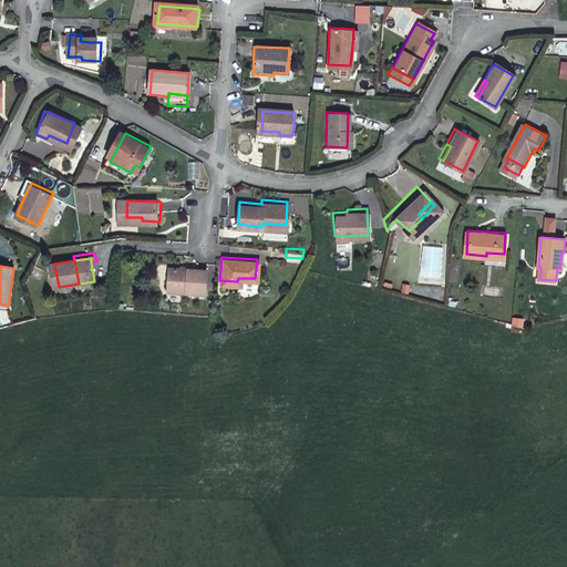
[(166,290),(168,290),(168,287),(184,288),(184,291),(204,291),(204,270),(166,268),(166,290)]
